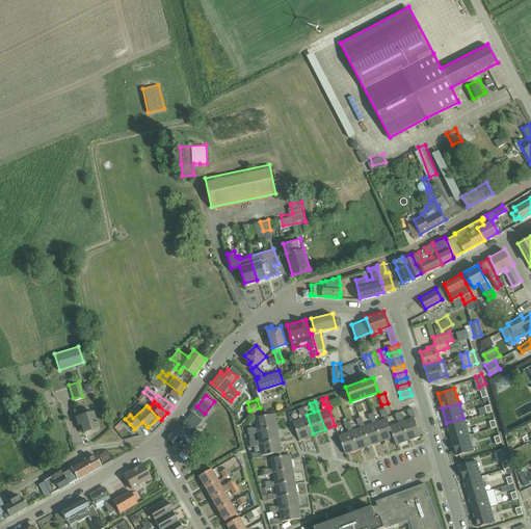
[(313,433),(307,415),(302,405),(297,407),(299,412),(299,413),(300,413),(302,416),(292,420),(299,439),(313,433)]
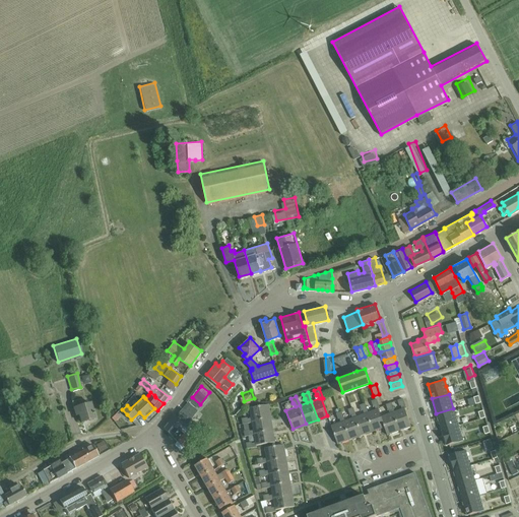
[(401,407),(394,409),(401,428),(410,425),(404,407),(405,406),(402,396),(396,398),(398,403),(400,403),(401,407)]
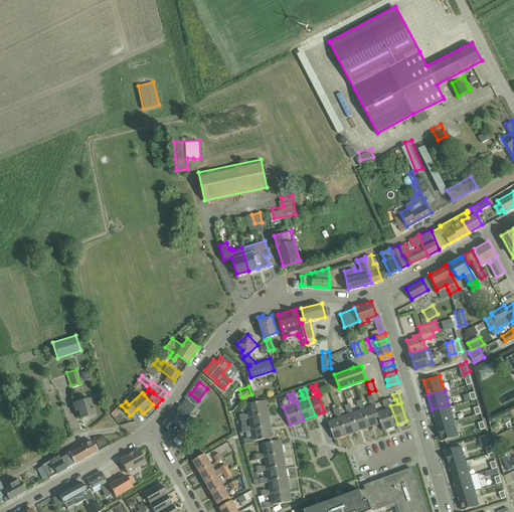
[(77,408),(79,416),(93,412),(89,397),(80,399),(78,393),(70,396),(73,409),(77,408)]
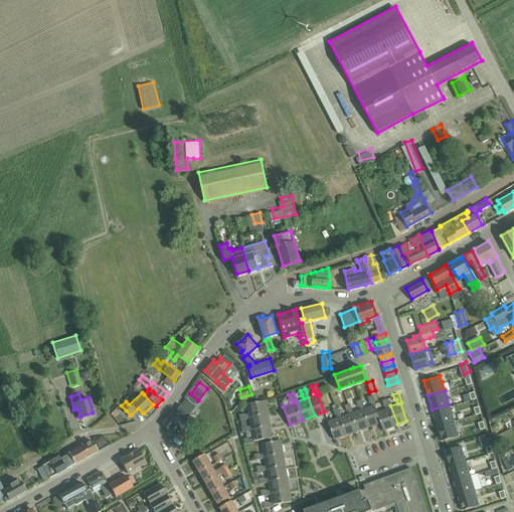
[(371,404),(364,406),(370,424),(380,421),(376,410),(374,403),(376,403),(372,393),(367,395),(369,400),(370,400),(371,404)]
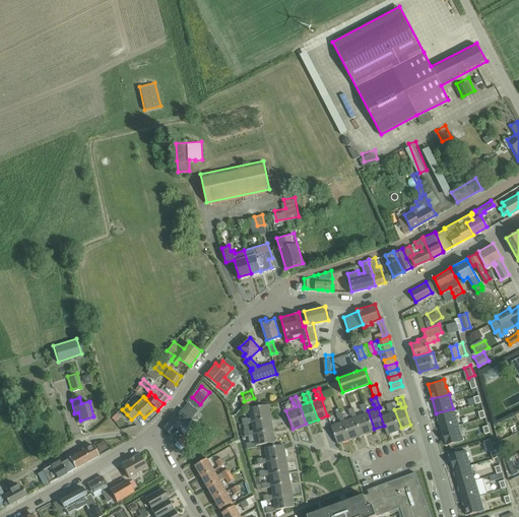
[(389,411),(380,414),(384,426),(386,433),(401,428),(394,409),(391,400),(385,402),(387,407),(388,407),(389,411)]
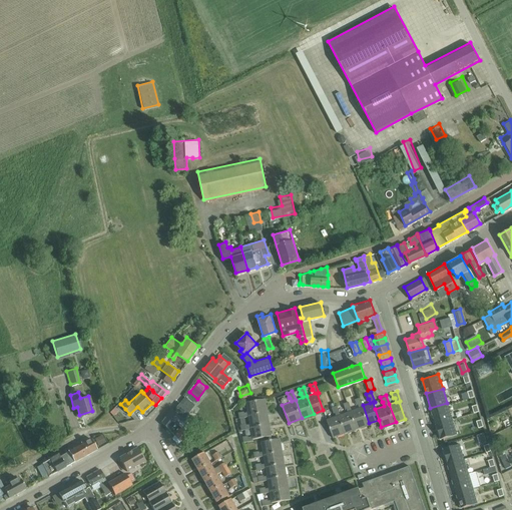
[(358,407),(351,409),(358,427),(369,423),(363,405),(359,396),(354,398),(356,403),(357,403),(358,407)]
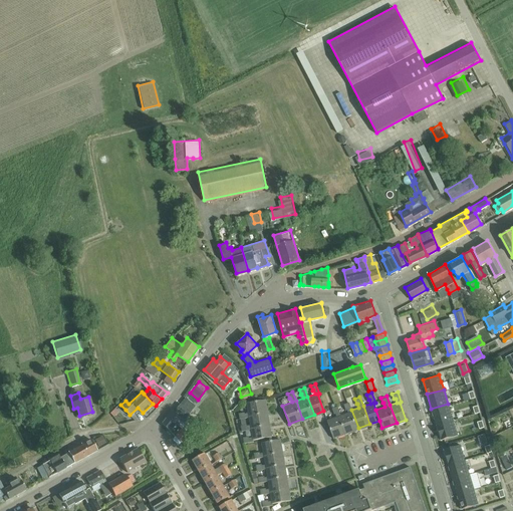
[(248,416),(267,413),(264,398),(246,402),(248,412),(244,412),(243,411),(238,412),(239,418),(248,416)]
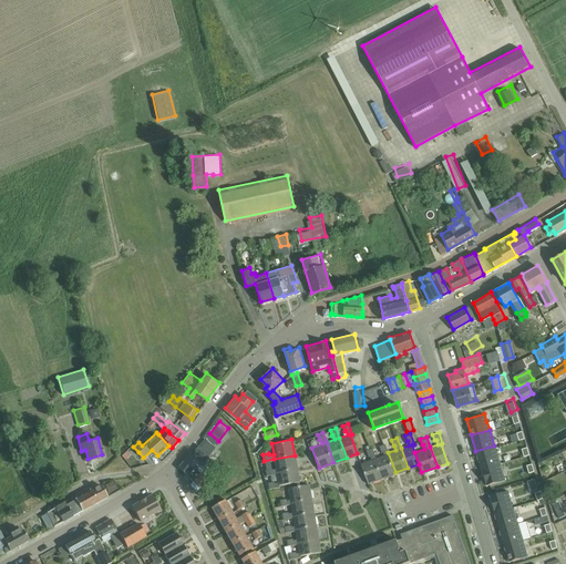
[(383,454),(376,457),(382,477),(395,472),(388,452),(384,442),(378,444),(380,450),(381,450),(383,454)]
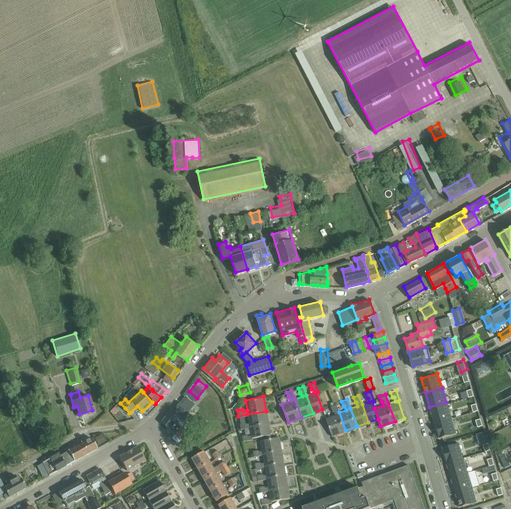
[(172,407),(162,420),(162,421),(163,421),(173,431),(183,441),(190,432),(183,426),(187,421),(183,417),(189,410),(179,401),(173,408),(172,407)]
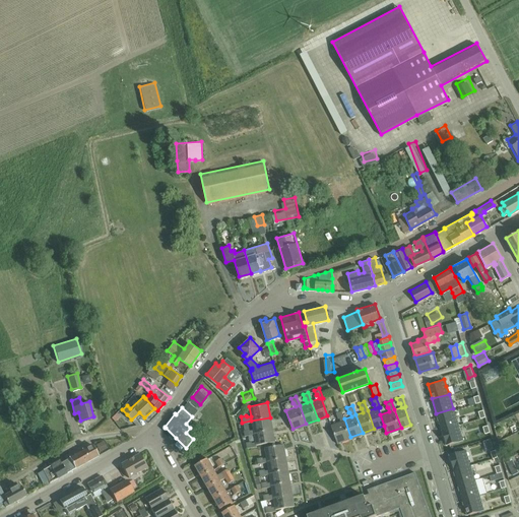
[(453,408),(436,413),(441,429),(458,424),(453,409),(453,408)]
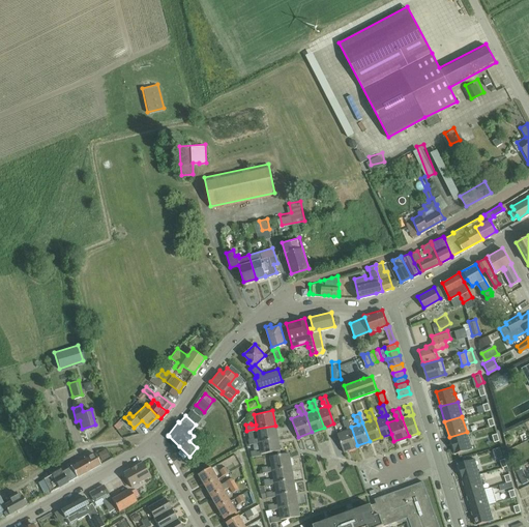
[(357,445),(351,427),(350,427),(347,418),(342,419),(344,425),(345,425),(346,429),(336,432),(344,450),(357,445)]
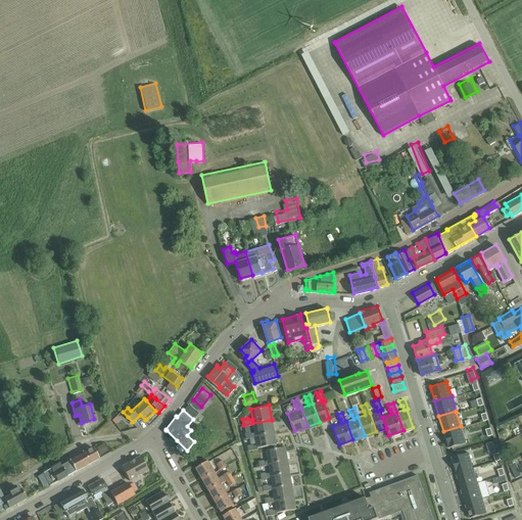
[(245,437),(254,435),(274,432),(272,420),(252,423),(254,431),(250,432),(249,430),(244,431),(245,437)]
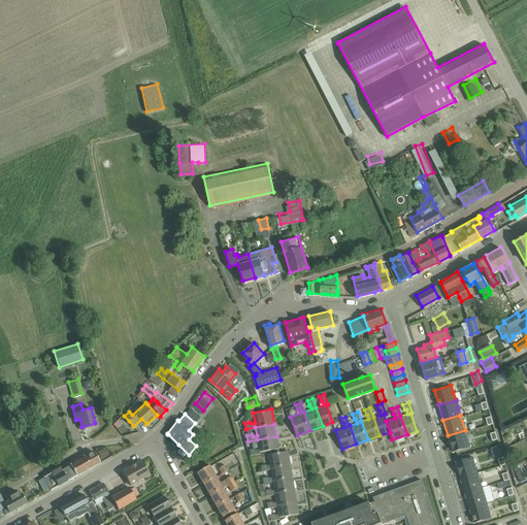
[(465,430),(448,435),(452,451),(469,446),(465,430)]
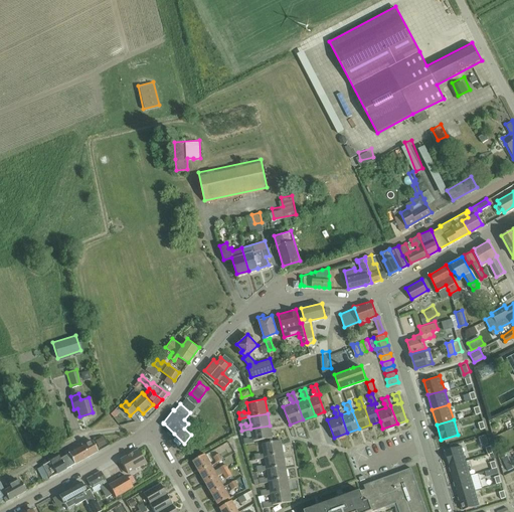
[(270,425),(250,429),(252,437),(248,437),(247,436),(242,437),(243,443),(253,441),(253,439),(272,436),(270,425)]
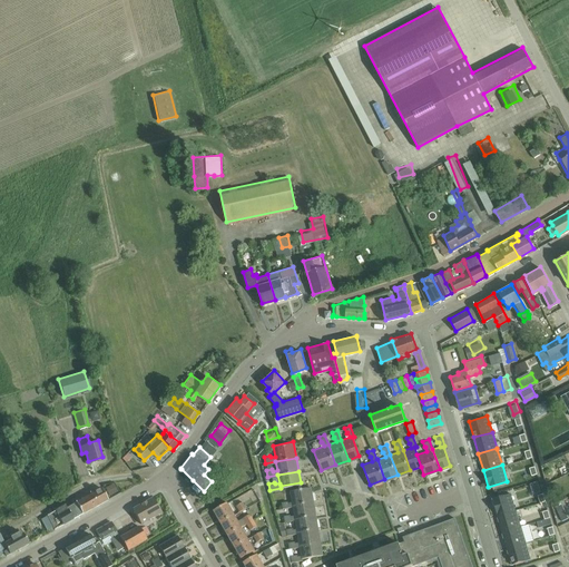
[(539,478),(531,479),(535,491),(542,489),(539,478)]
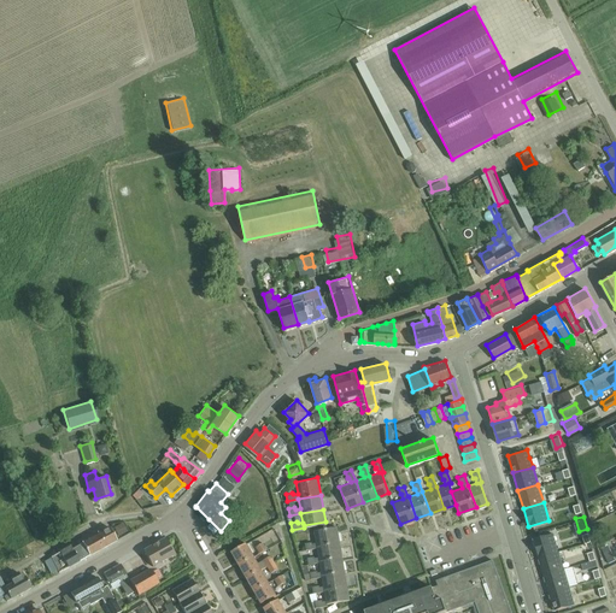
[(590,522),(592,528),(603,524),(600,517),(590,522)]
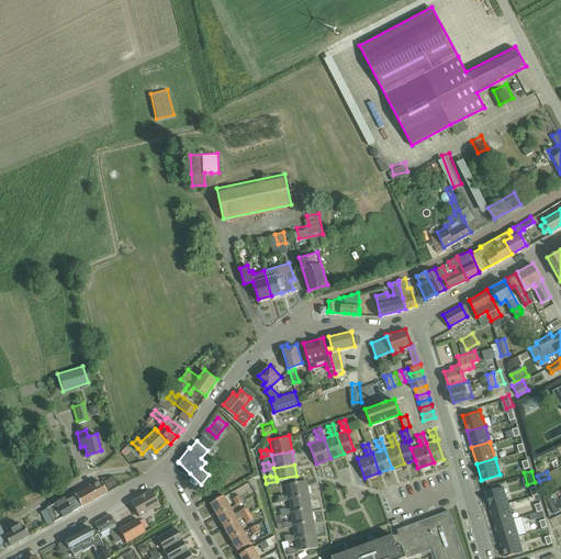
[(110,474),(103,479),(108,487),(114,482),(110,474)]
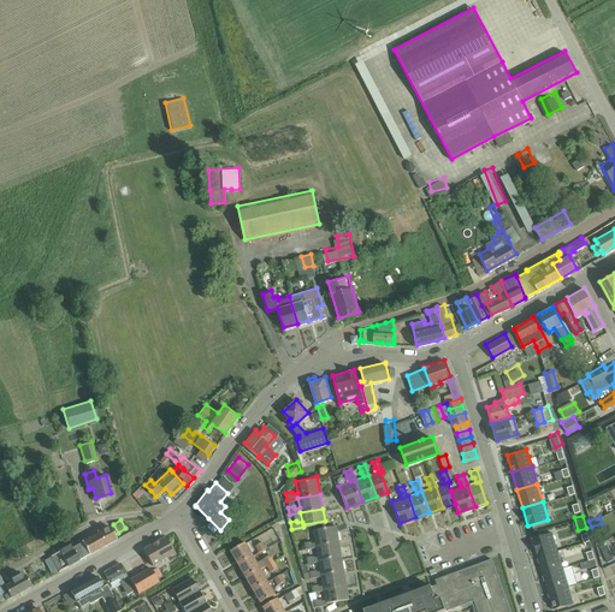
[(317,545),(338,541),(336,524),(313,528),(315,540),(311,540),(309,539),(303,540),(305,547),(317,545)]
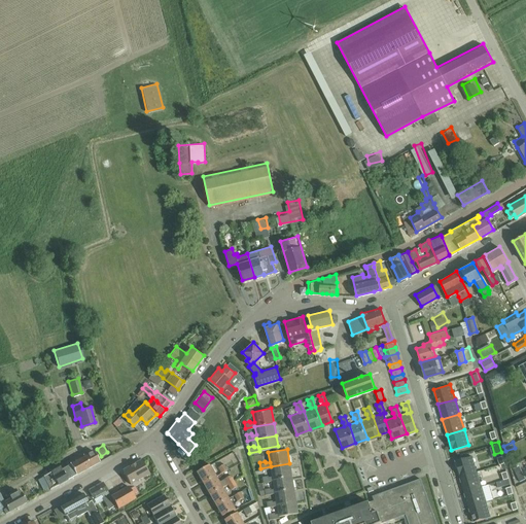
[(70,462),(66,464),(72,475),(99,460),(93,450),(75,459),(74,456),(68,459),(70,462)]
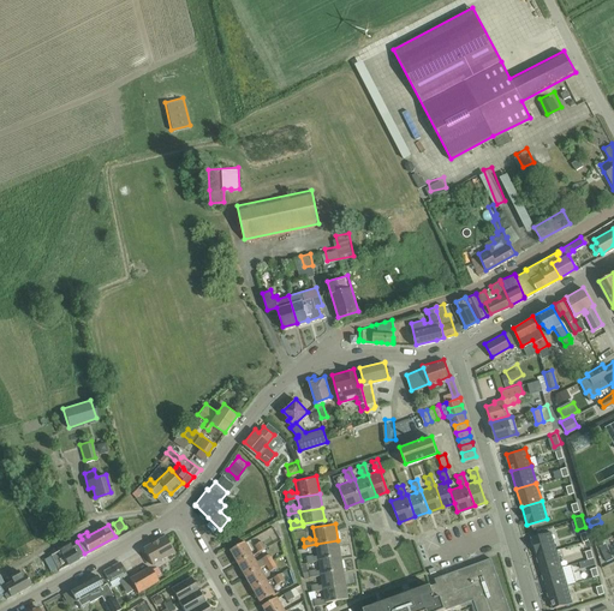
[(266,535),(278,532),(275,525),(263,528),(266,535)]
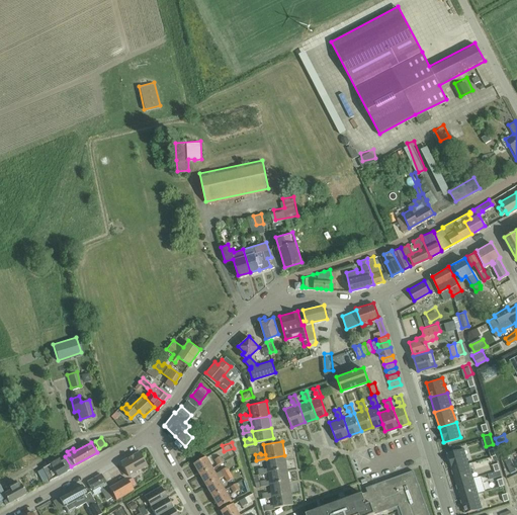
[(463,446),(446,451),(450,466),(467,461),(463,446)]
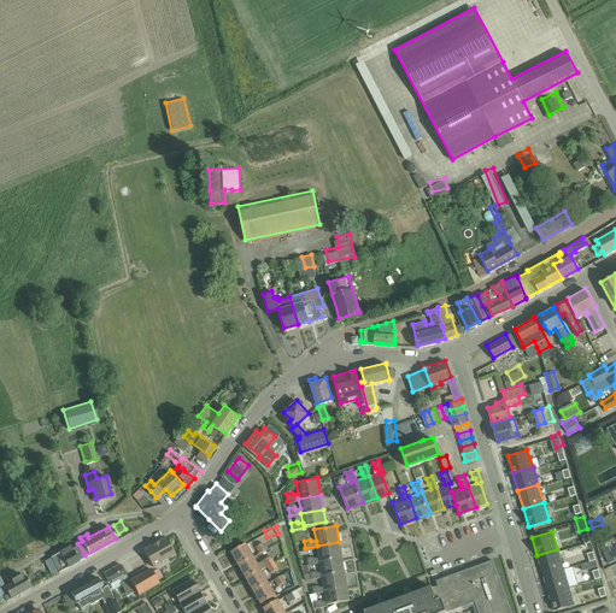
[(142,549),(152,565),(172,552),(164,536),(142,549)]
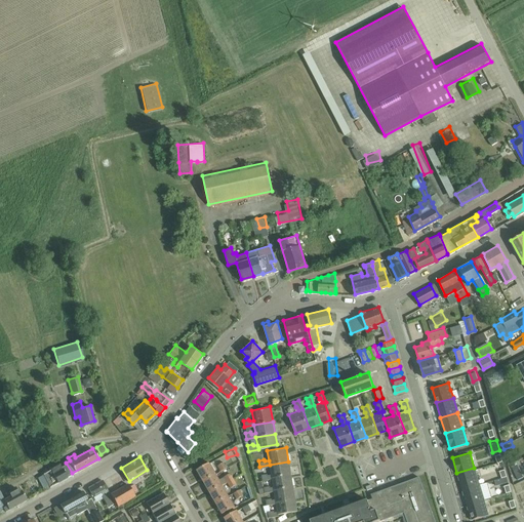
[(226,467),(223,460),(216,464),(219,470),(226,467)]
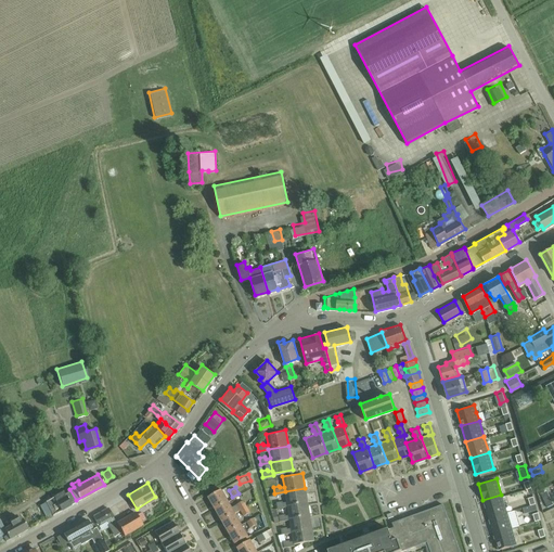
[(208,496),(215,506),(228,499),(221,488),(208,496)]
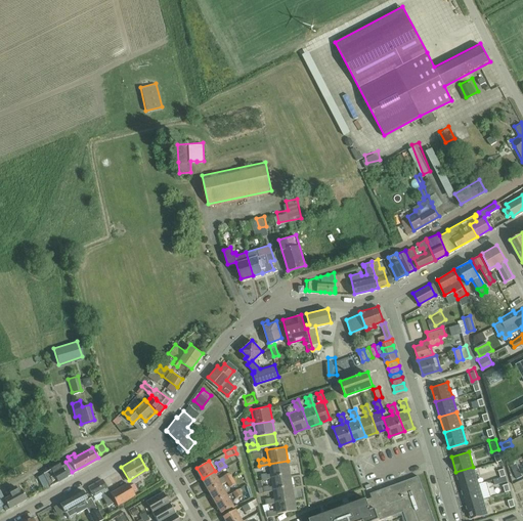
[(261,478),(271,476),(290,473),(288,461),(269,464),(270,472),(266,473),(266,472),(260,473),(261,478)]
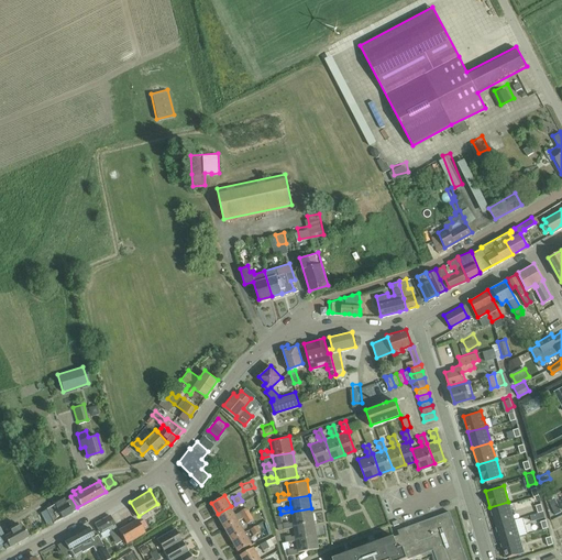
[(62,516),(77,507),(70,496),(63,501),(63,503),(56,506),(56,507),(62,516)]
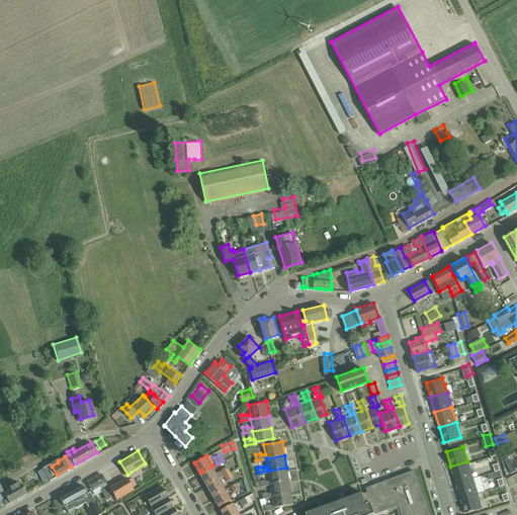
[(49,479),(57,475),(52,466),(52,465),(50,461),(41,466),(36,469),(41,480),(47,477),(49,479)]
